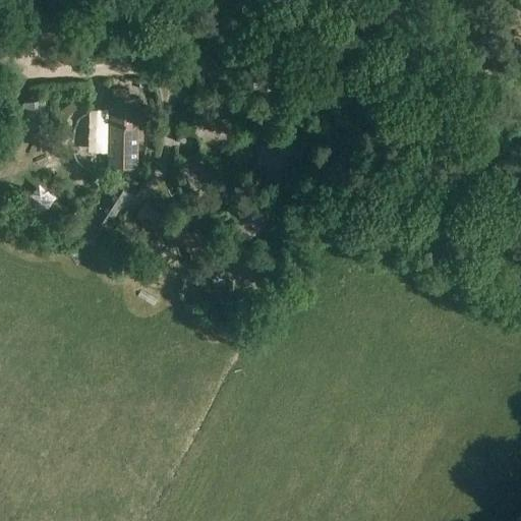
[(197,99),(186,94),(181,104),(192,110),(197,99)]
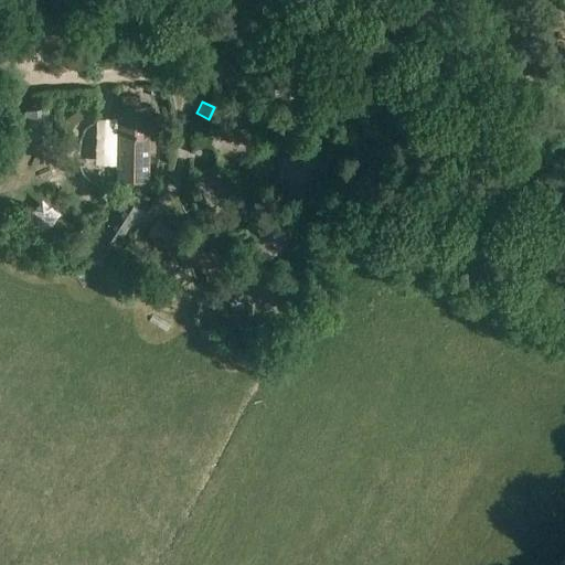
[(149,183),(151,107),(139,106),(120,106),(117,106),(115,182),(149,183)]
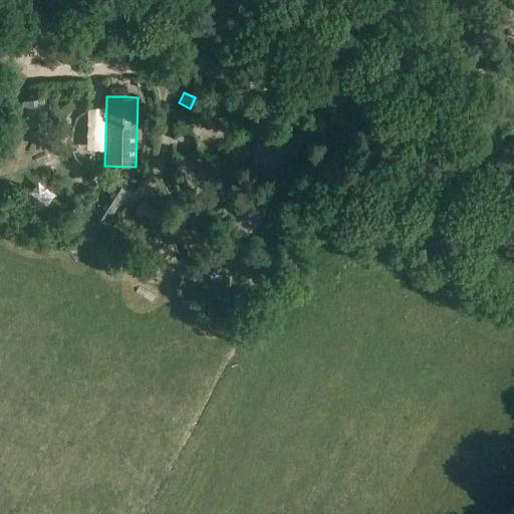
[(102,105),(72,104),(71,174),(101,174),(102,105)]
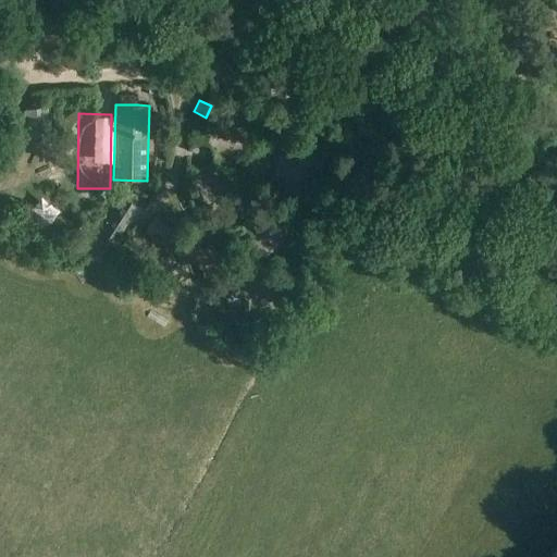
[(112,246),(138,206),(123,196),(97,236),(112,246)]
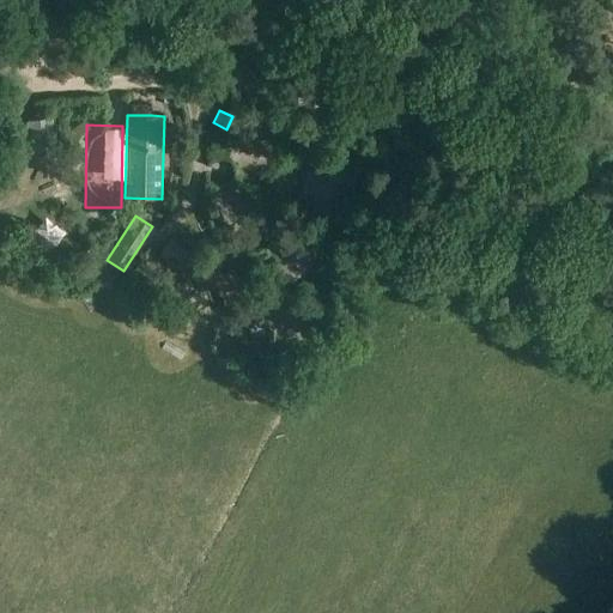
[(158,259),(222,301),(232,285),(169,242),(158,259)]
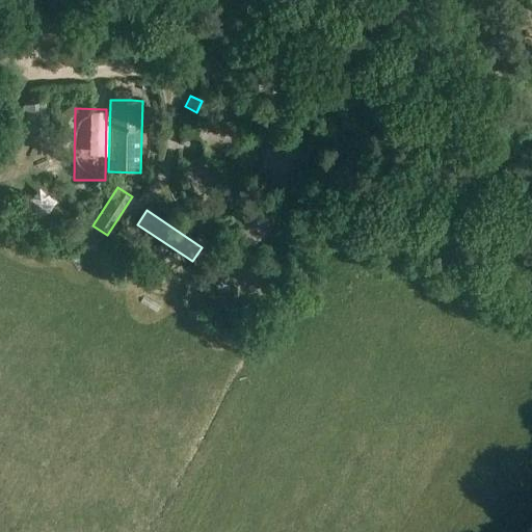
[(222,254),(240,256),(241,242),(223,240),(222,254)]
